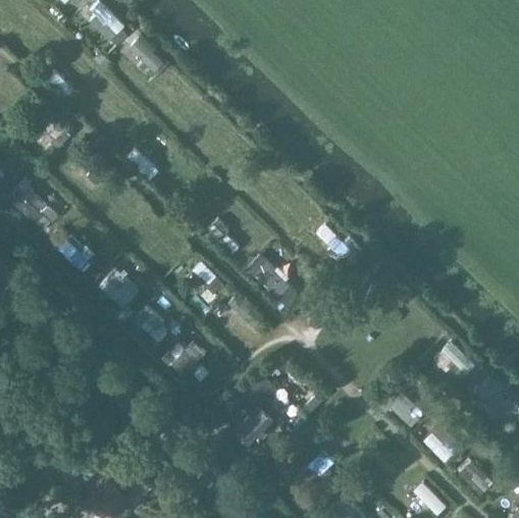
[(114,46),(130,31),(97,0),(88,10),(104,27),(99,31),(114,46)]
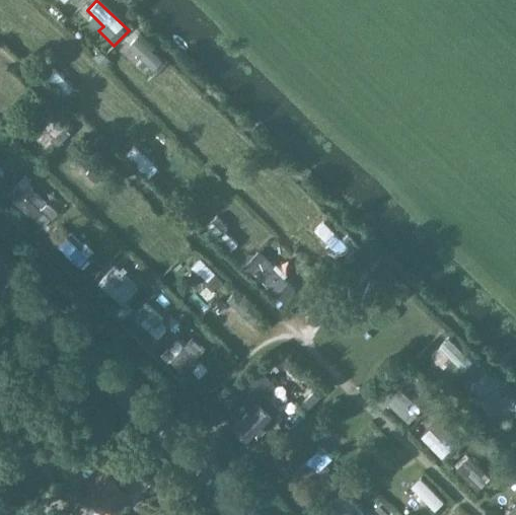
[(135,39),(126,52),(154,70),(162,58),(135,39)]
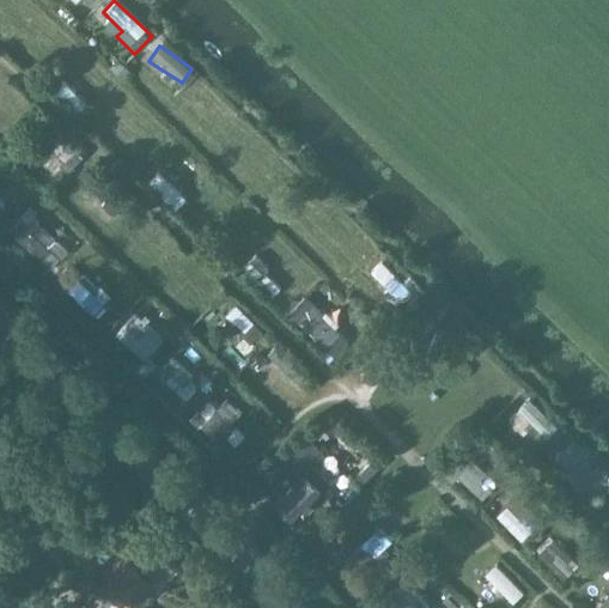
[(78,120),(90,107),(62,80),(50,93),(78,120)]
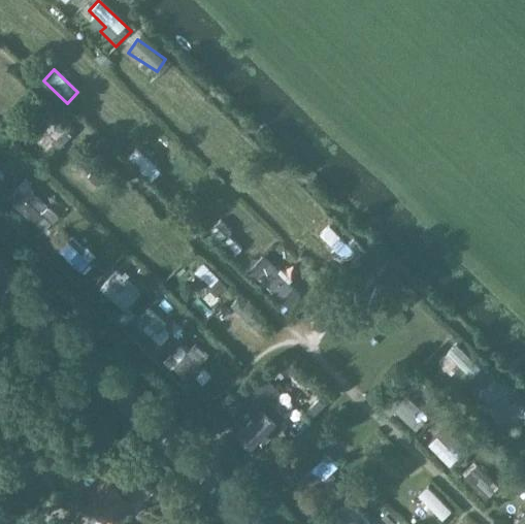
[(136,151),(126,162),(151,185),(161,173),(136,151)]
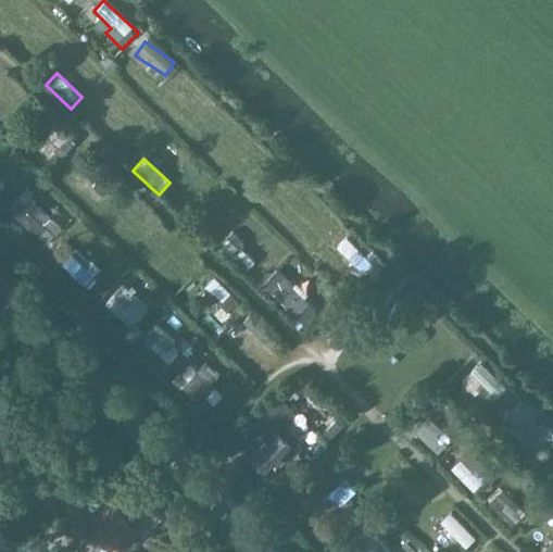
[(217,249),(246,274),(256,262),(228,237),(217,249)]
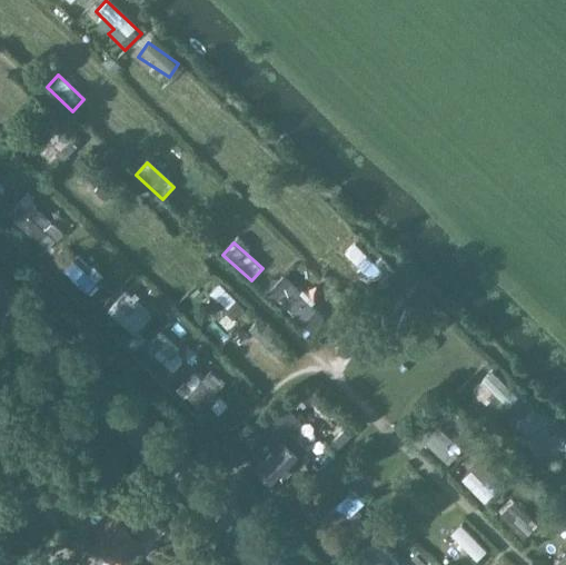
[(355,246),(344,257),(369,284),(380,274),(355,246)]
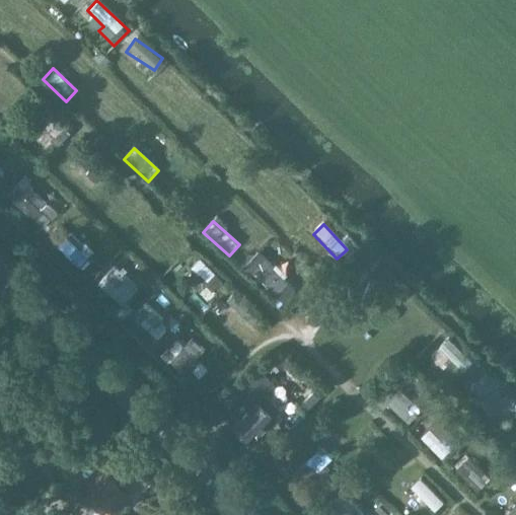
[(69,264),(85,270),(91,253),(75,247),(69,264)]
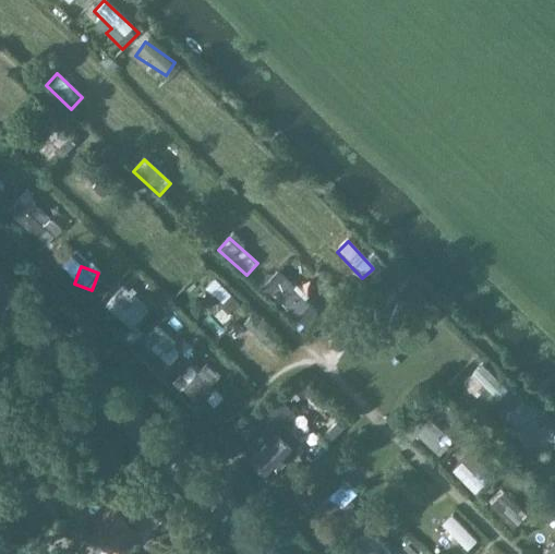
[(292,321),(308,306),(278,275),(263,288),(292,321)]
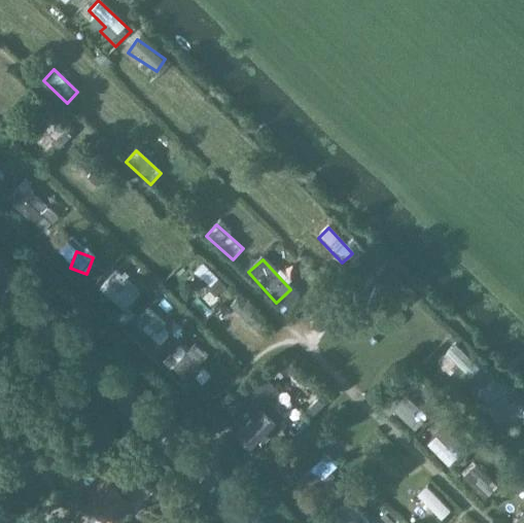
[(205,264),(189,276),(210,302),(225,288),(205,264)]
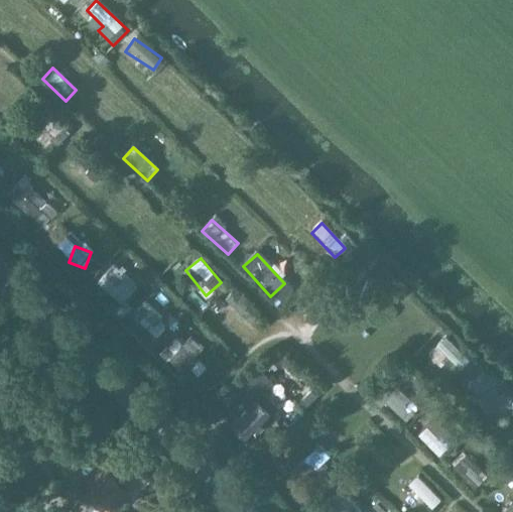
[(118,304),(135,285),(113,264),(96,282),(118,304)]
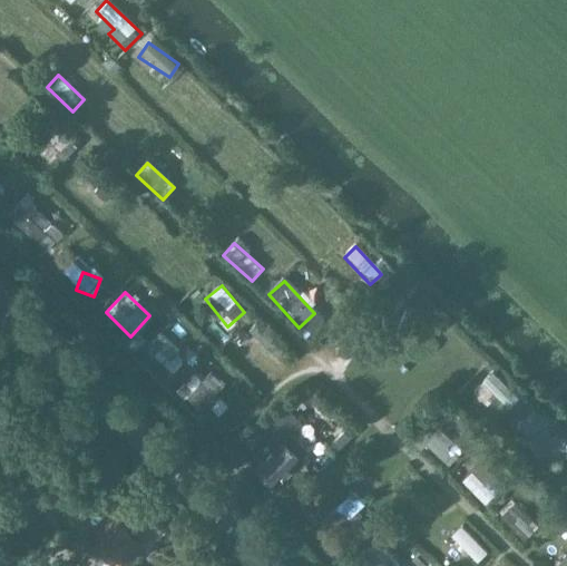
[(169,376),(187,357),(148,320),(130,339),(169,376)]
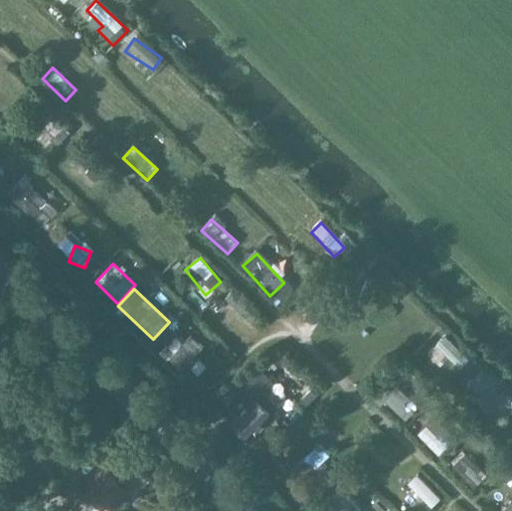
[(250,330),(262,319),(233,290),(218,305),(234,321),(238,317),(250,330)]
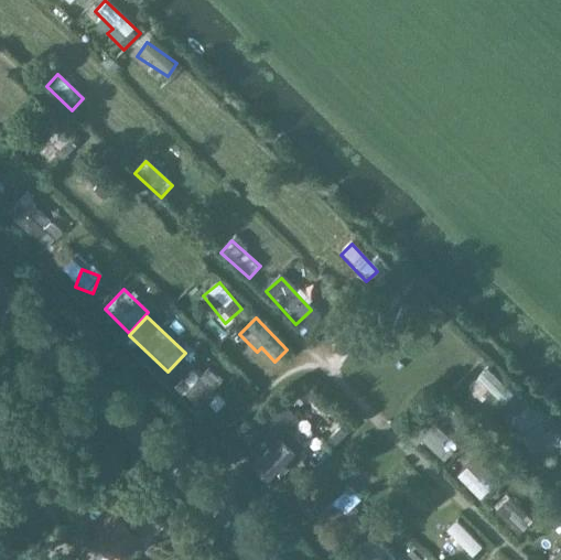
[(207,415),(229,401),(205,362),(183,376),(207,415)]
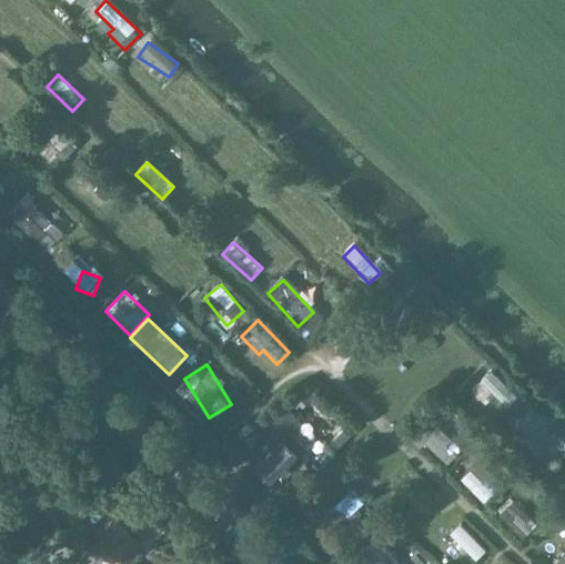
[(532,440),(545,419),(528,408),(515,429),(532,440)]
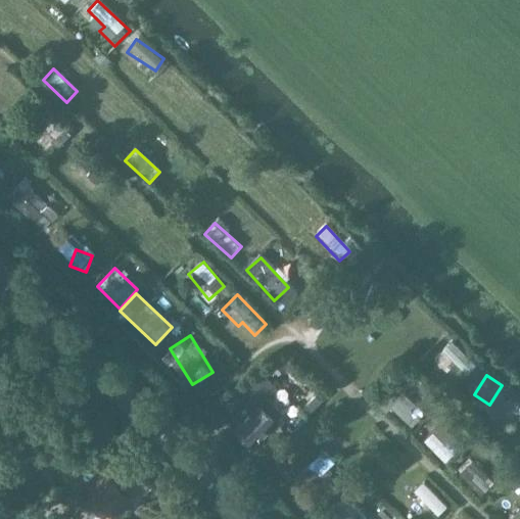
[(254,447),(285,418),(268,402),(278,390),(267,379),(226,420),(238,431),(254,447)]
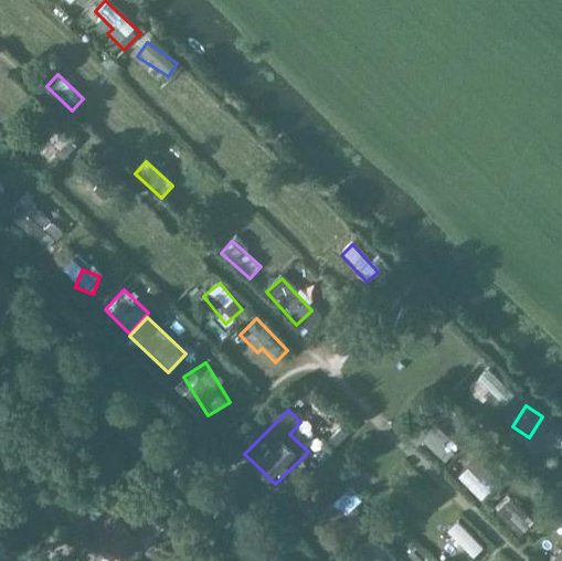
[(439,466),(456,452),(432,423),(414,437),(439,466)]
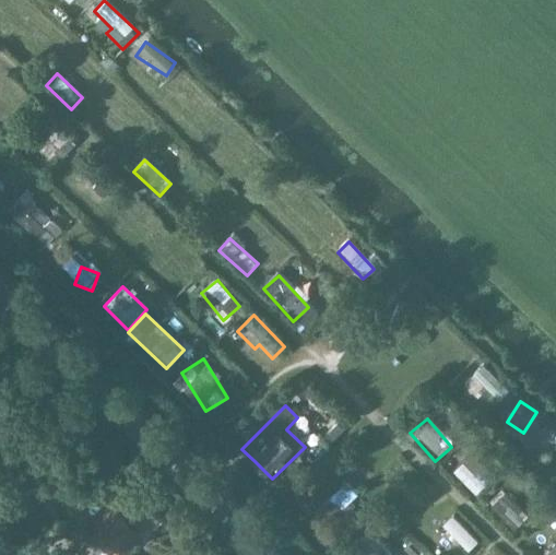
[(500,498),(489,509),(513,534),(524,523),(500,498)]
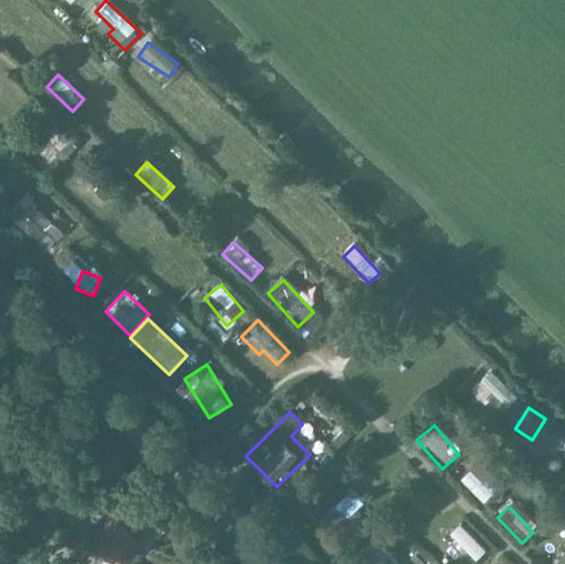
[(120,516),(91,545),(110,563),(138,563),(151,547),(154,550),(171,533),(145,509),(129,526),(120,516)]
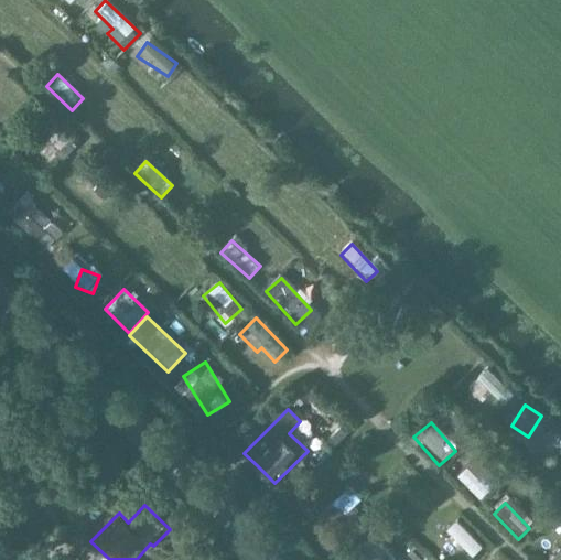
[(470,556),(481,544),(453,518),(441,530),(470,556)]
